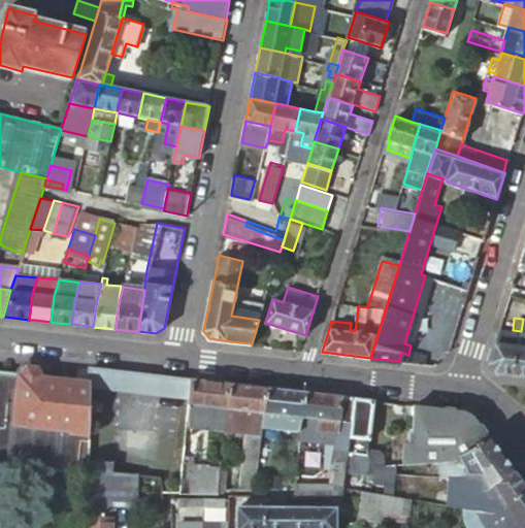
[(513,330),(500,329),(490,363),(496,372),(524,375),(524,331),(521,331),(513,330)]
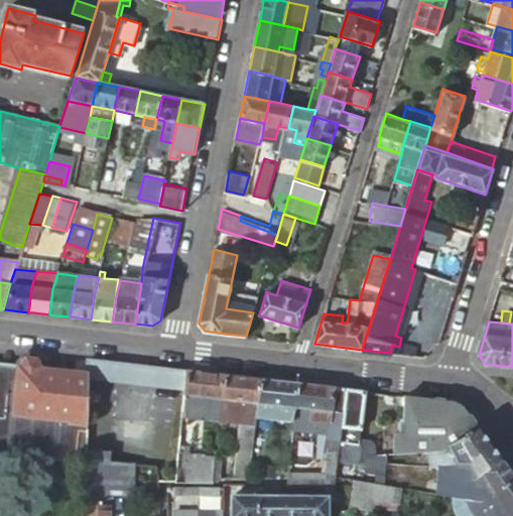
[(89,375),(89,372),(44,367),(43,363),(42,360),(40,357),(36,355),(33,354),(30,354),(27,355),(24,356),(21,359),(20,365),(0,362),(0,457),(10,459),(88,456),(88,452),(89,403),(89,392),(89,375)]
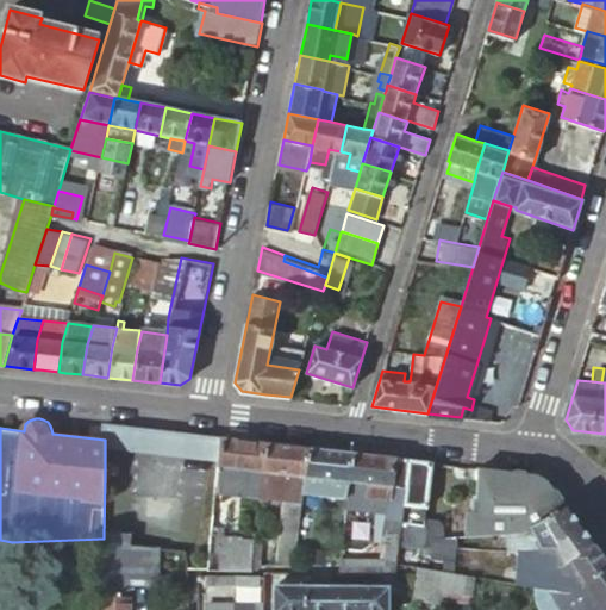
[(219,456),(222,437),(199,435),(152,430),(105,424),(105,440),(105,443),(219,456)]
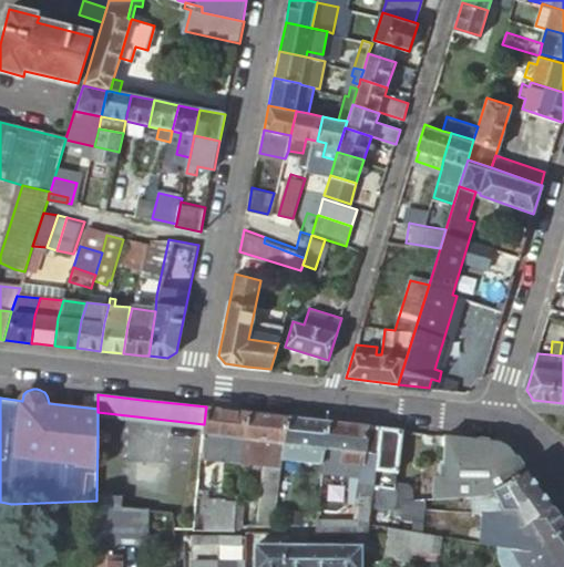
[(241,459),(246,411),(221,408),(206,406),(204,424),(201,455),(241,459)]
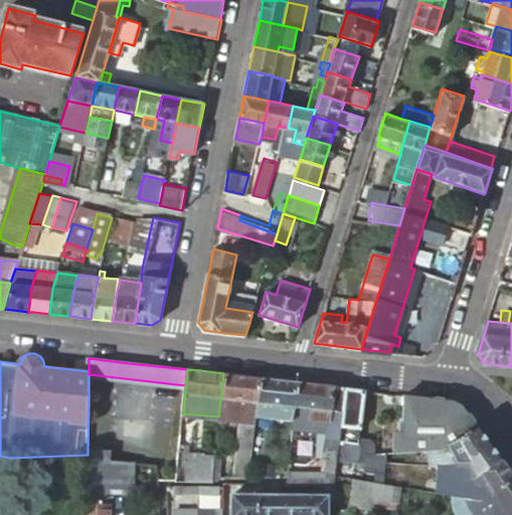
[(257,415),(262,377),(238,375),(223,373),(218,416),(240,418),(234,477),(249,477),(257,415)]
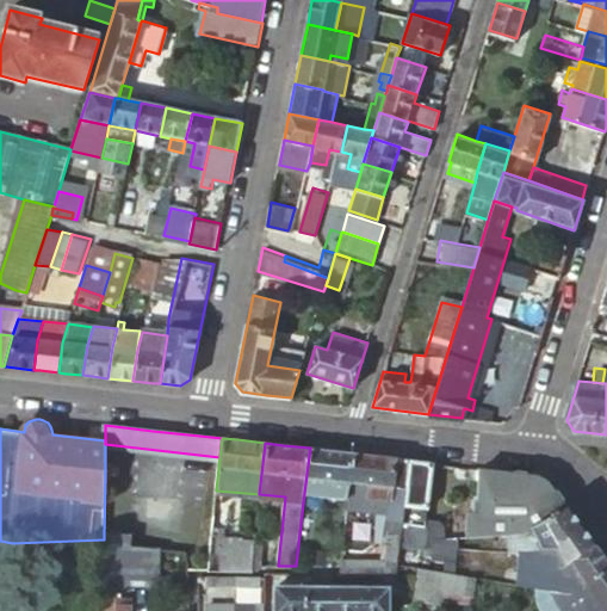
[(347,498),(352,454),(310,448),(304,493),(347,498)]
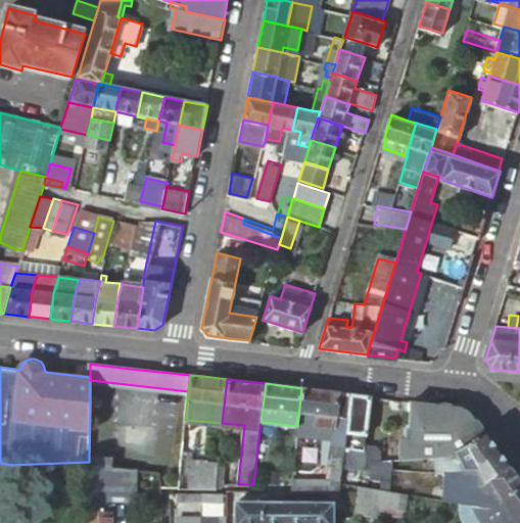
[(347,423),(351,394),(301,388),(297,426),(296,433),(318,435),(320,425),(334,425),(335,421),(347,423)]
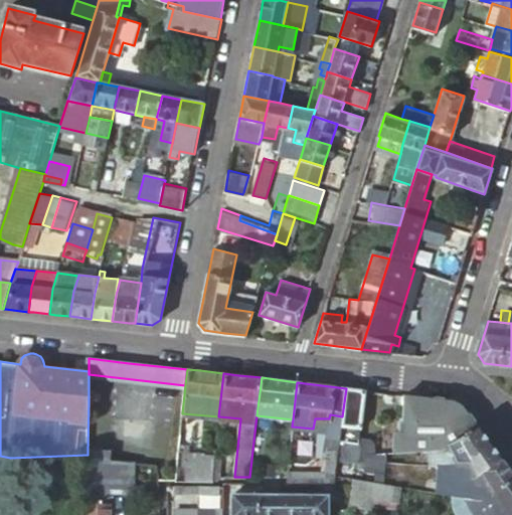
[(364,390),(346,388),(342,416),(330,414),(329,418),(327,438),(340,439),(339,444),(359,446),(359,452),(367,452),(371,452),(373,442),(369,438),(359,436),(364,390)]
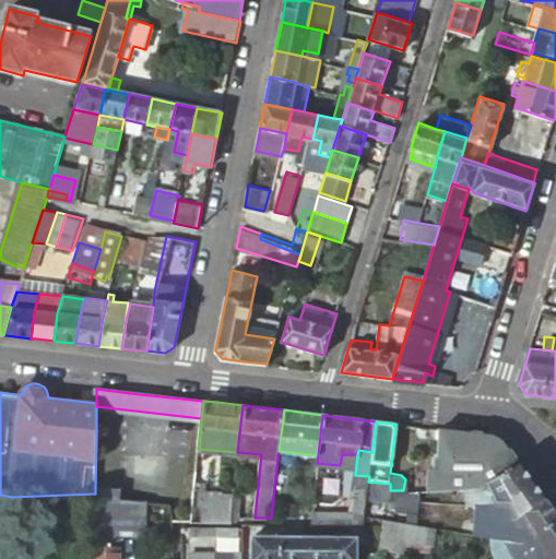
[(488,435),(432,428),(430,435),(436,435),(435,465),(424,465),(424,491),(481,495),(485,491),(521,466),(503,441),(498,439),(494,436),(488,435)]
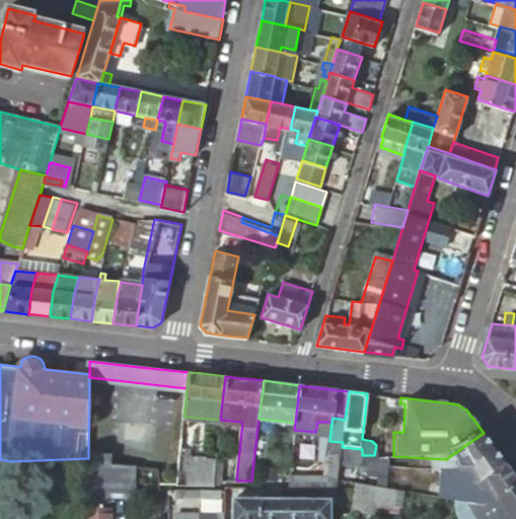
[(506,464),(484,433),(450,456),(461,470),(470,470),(480,483),(506,464)]
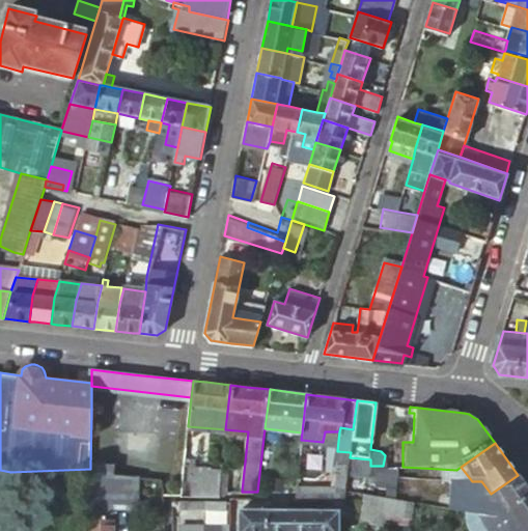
[(345,493),(350,457),(351,452),(337,451),(336,450),(330,485),(311,485),(310,499),(344,500),(345,493)]
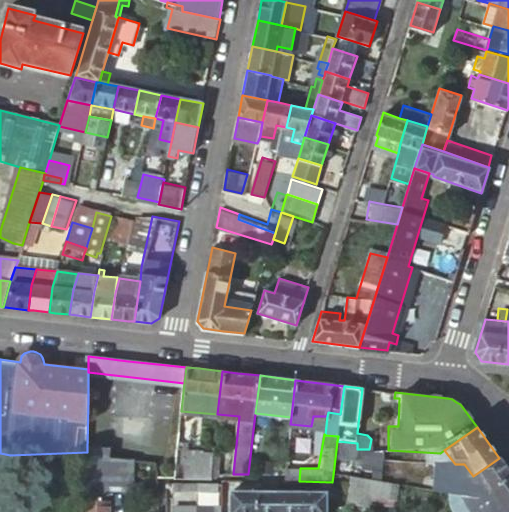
[(355,457),(357,449),(357,443),(337,441),(333,475),(350,477),(353,477),(355,457)]
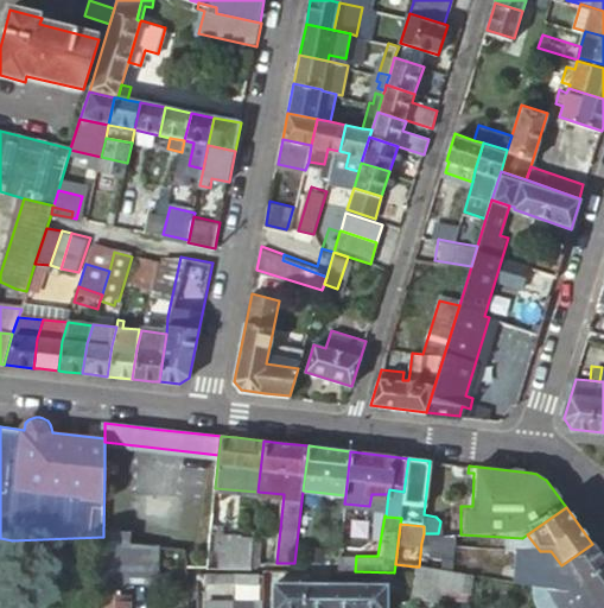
[(210,531),(205,568),(249,569),(253,533),(210,531)]
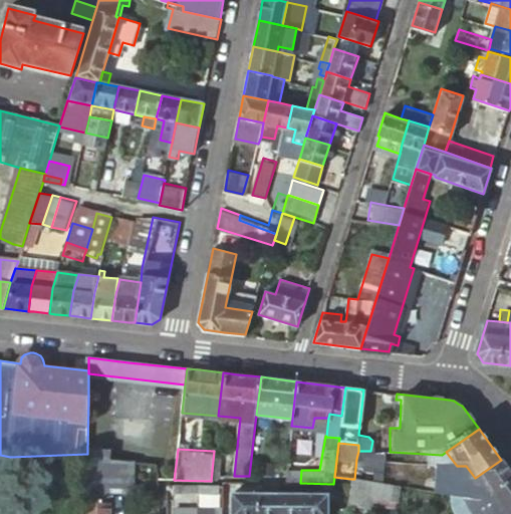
[(137,494),(136,462),(111,459),(112,450),(87,450),(87,454),(87,493),(111,493),(137,494)]
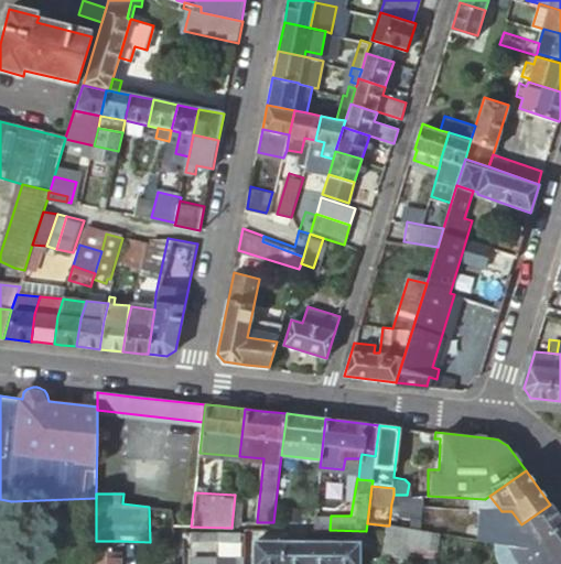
[(235,495),(232,528),(239,528),(243,496),(235,495)]
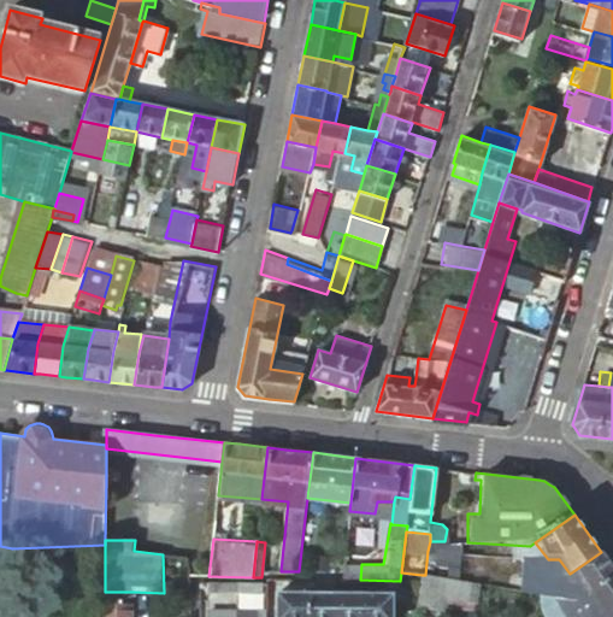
[(438,551),(440,541),(430,541),(428,551),(438,551)]
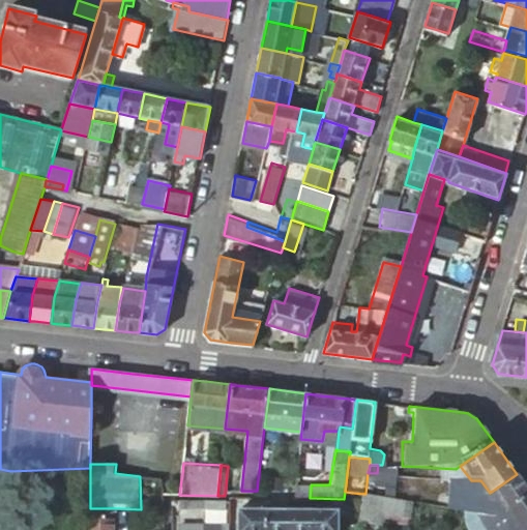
[(526,488),(517,474),(490,493),(480,480),(471,480),(464,479),(462,509),(486,514),(494,516),(526,494),(526,488)]
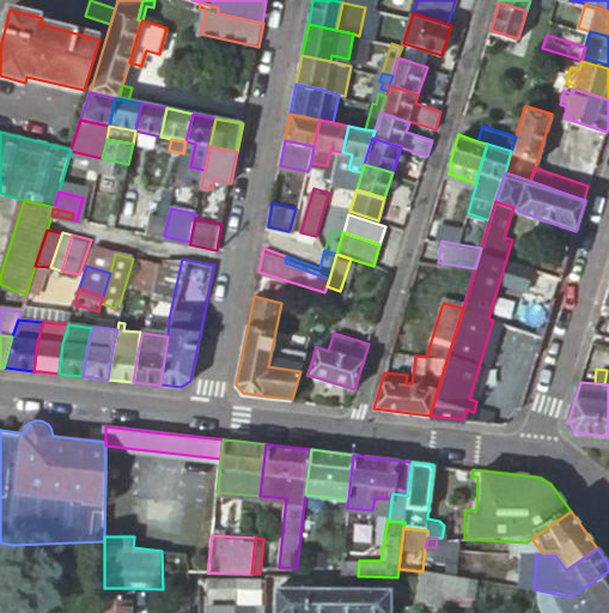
[(485,552),(475,552),(472,580),(479,581),(480,581),(485,552)]
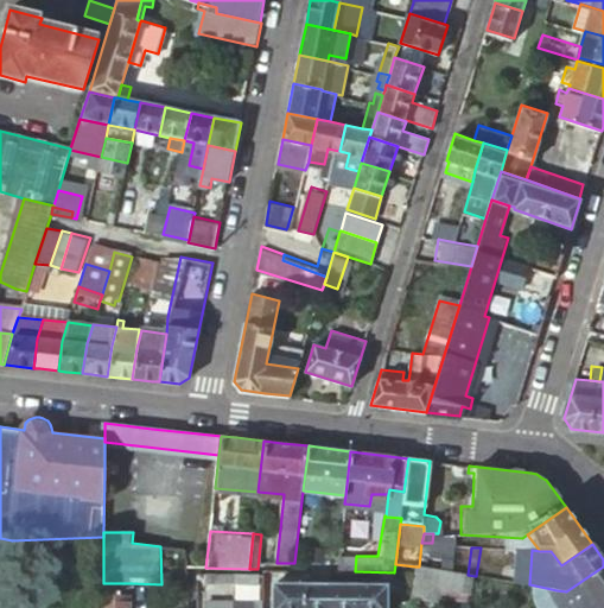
[(395,564),(394,572),(395,583),(405,601),(411,601),(411,593),(411,588),(413,588),(415,567),(395,564)]
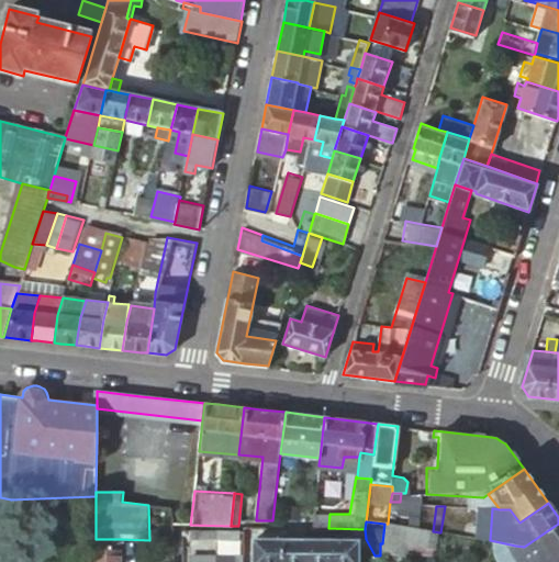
[(433,531),(388,524),(384,524),(382,543),(380,543),(380,548),(404,551),(406,541),(437,546),(439,532),(433,531)]
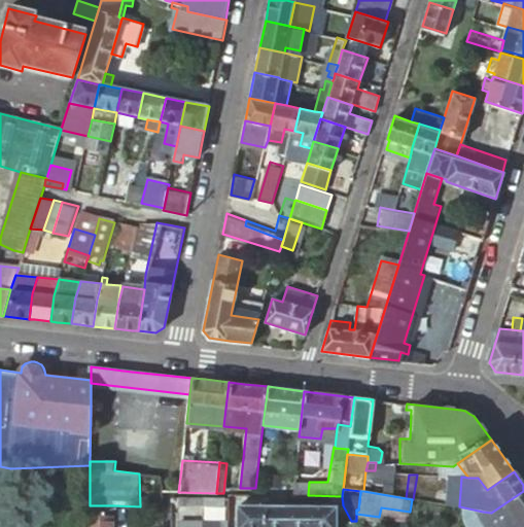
[(523,491),(491,513),(483,512),(494,526),(510,526),(513,525),(523,517),(523,491)]
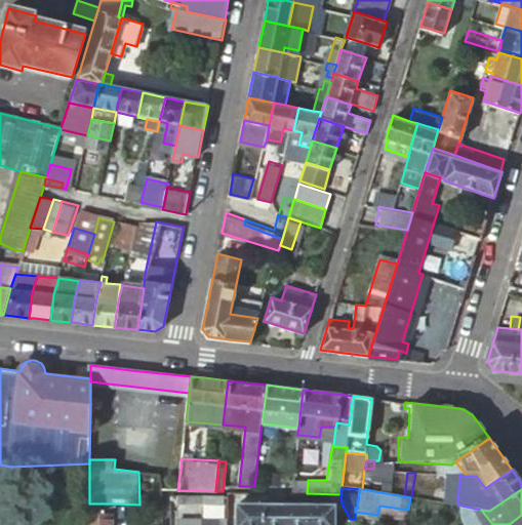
[(228,524),(229,497),(228,496),(215,496),(213,524),(228,524)]
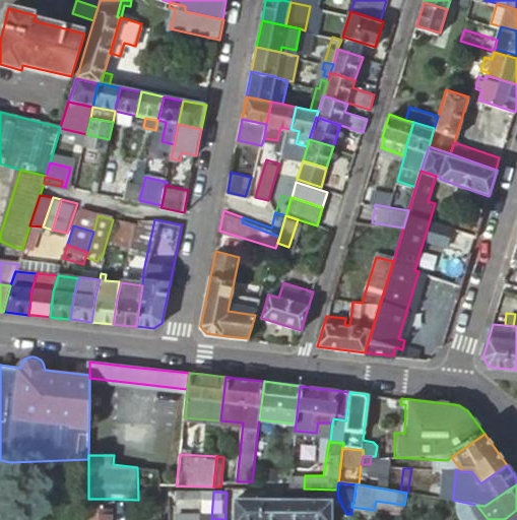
[(87,519),(112,519),(113,499),(88,499),(88,505),(88,518),(87,519)]
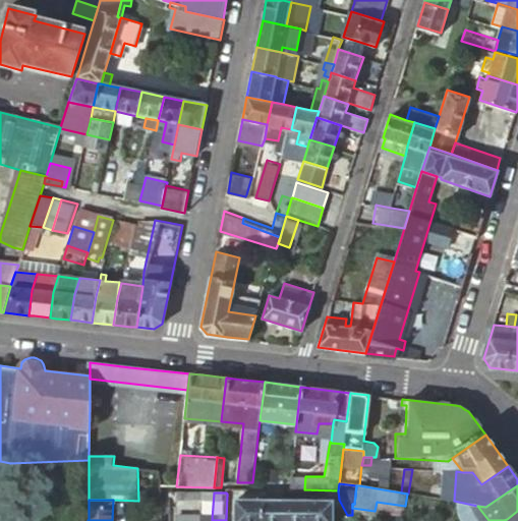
[(235,503),(234,520),(259,520),(260,503),(235,503)]
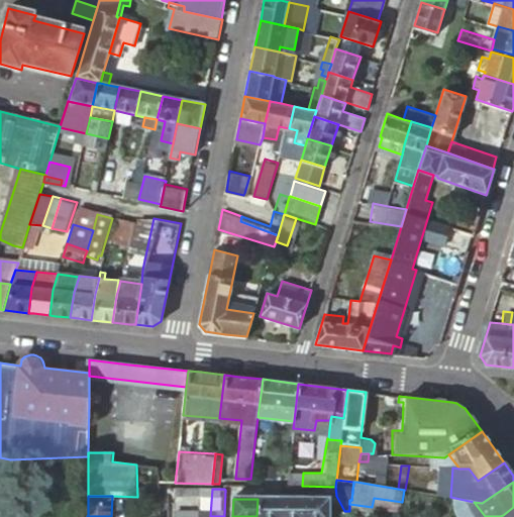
[(281,516),(281,499),(258,499),(257,516),(281,516)]
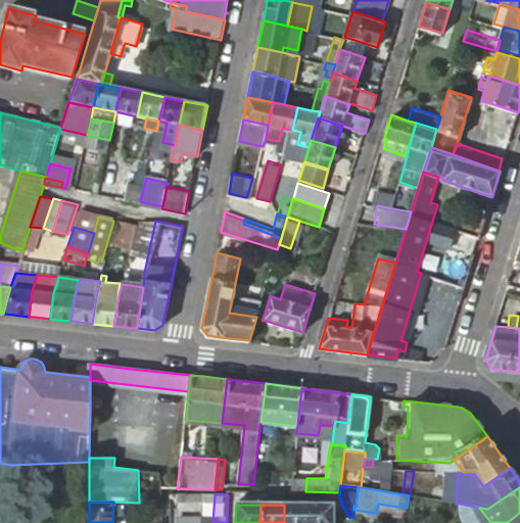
[(284,522),(306,522),(308,505),(284,505),(284,522)]
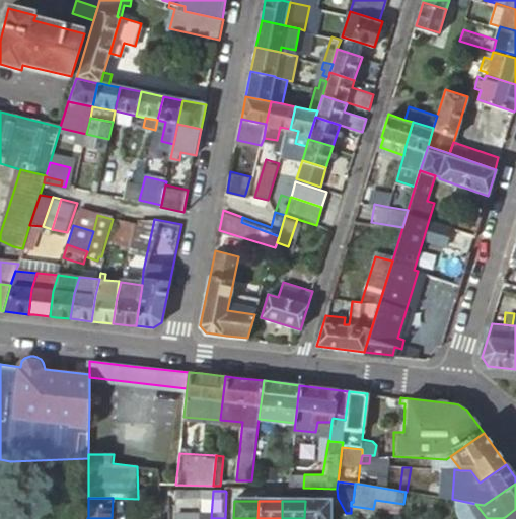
[(329,518),(329,501),(305,501),(304,518),(329,518)]
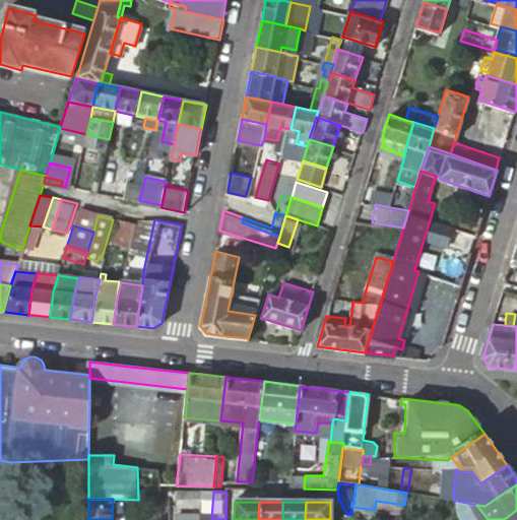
[(88,518),(88,505),(70,505),(70,511),(77,512),(76,518),(88,518)]
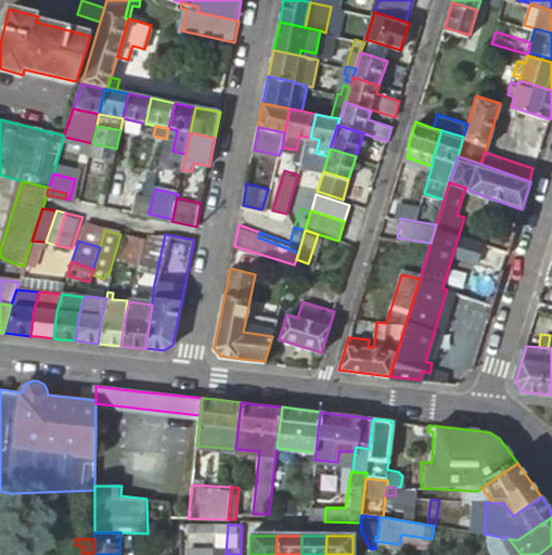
[(551,544),(540,553),(537,554),(551,554),(551,544)]
